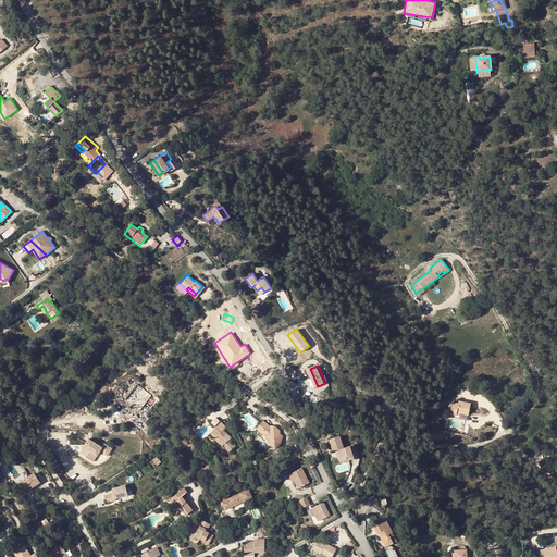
[(459,403),(453,401),(450,413),(457,415),(457,412),(460,413),(469,415),(471,403),(459,400),(459,403)]
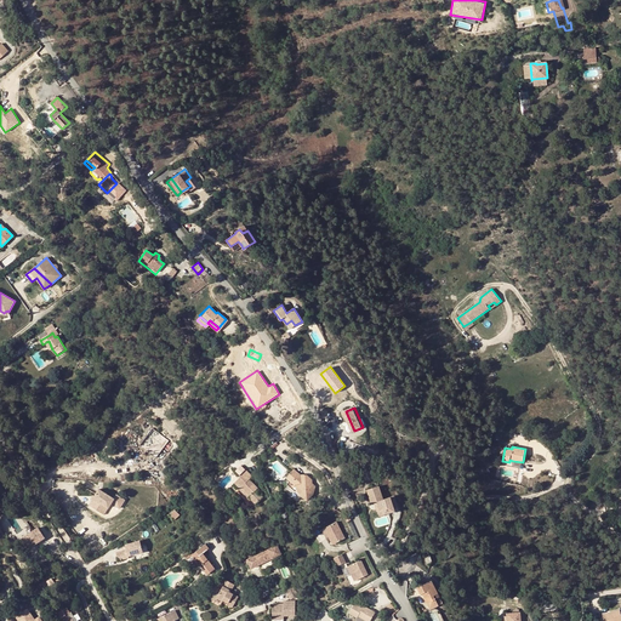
[(307,500),(313,494),(311,493),(315,488),(311,484),(312,483),(312,480),(306,476),(303,476),(302,477),(294,469),(286,478),(290,480),(291,482),(290,484),(296,489),(297,488),(298,488),(302,491),(303,491),(301,495),(307,500)]
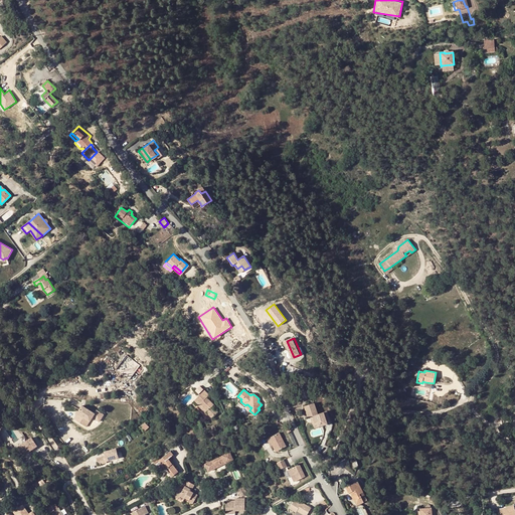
[(195,400),(199,404),(200,403),(208,410),(206,411),(212,417),(218,412),(212,406),(214,404),(207,397),(209,394),(204,390),(195,400)]
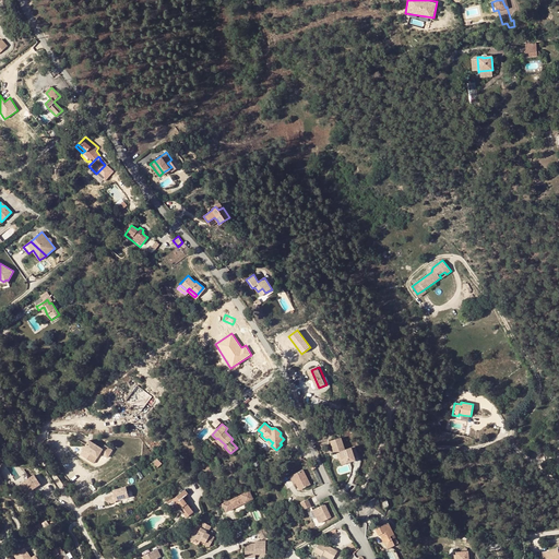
[(262,433),(261,432),(258,436),(266,442),(269,439),(268,439),(266,440),(261,436),(262,433)]
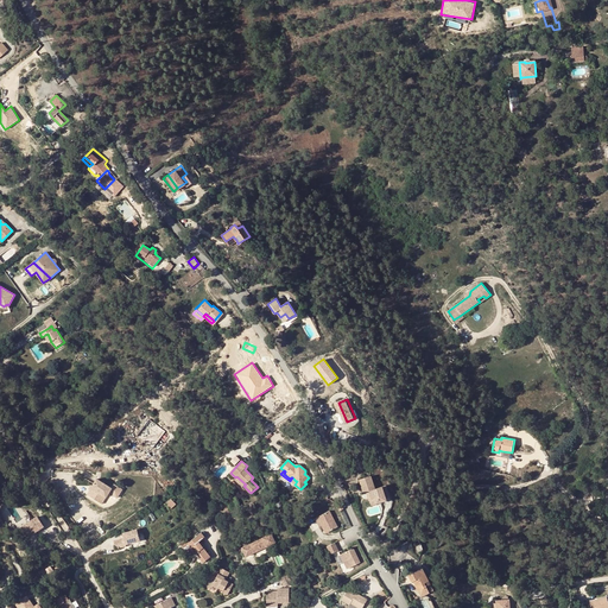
[(261,479),(260,483),(267,486),(270,476),(260,475),(260,479),(261,479)]
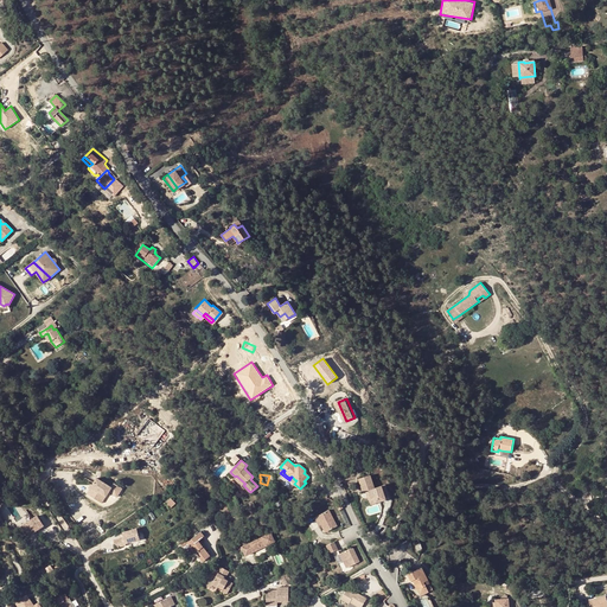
[(370,474),(358,478),(363,491),(365,490),(368,490),(370,497),(374,496),(375,502),(385,498),(383,493),(388,492),(384,484),(374,487),(370,474)]
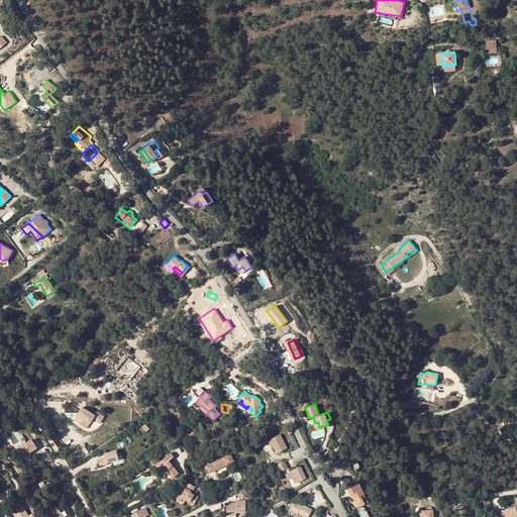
[(200,406),(199,406),(207,414),(207,413),(209,412),(201,405),(200,406)]
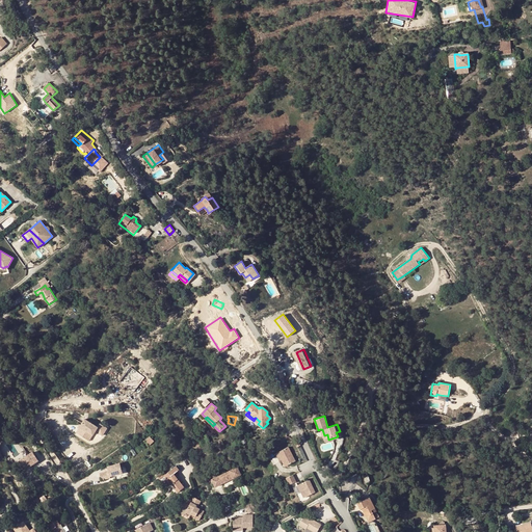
[(85,420),(81,426),(80,425),(78,428),(79,429),(77,433),(89,442),(96,431),(103,435),(107,428),(100,424),(98,427),(85,420)]
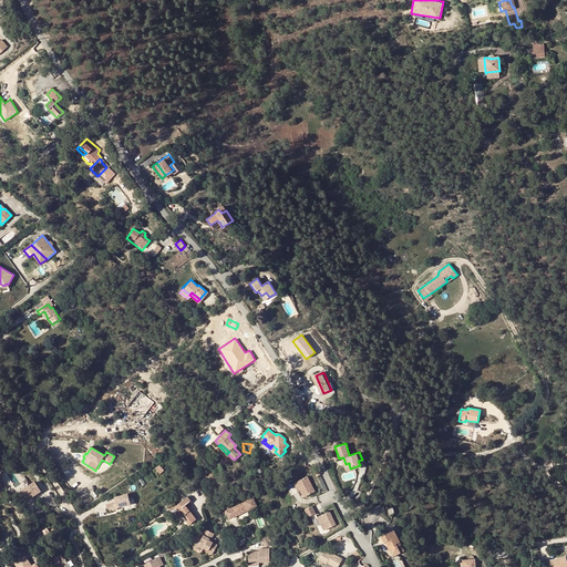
[(343,457),(341,457),(346,470),(350,468),(349,463),(346,464),(343,457)]
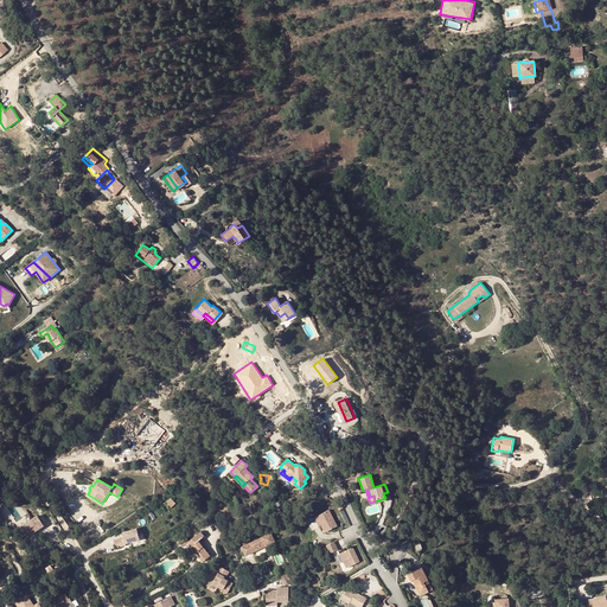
[(166,502),(171,508),(176,504),(171,498),(166,502)]
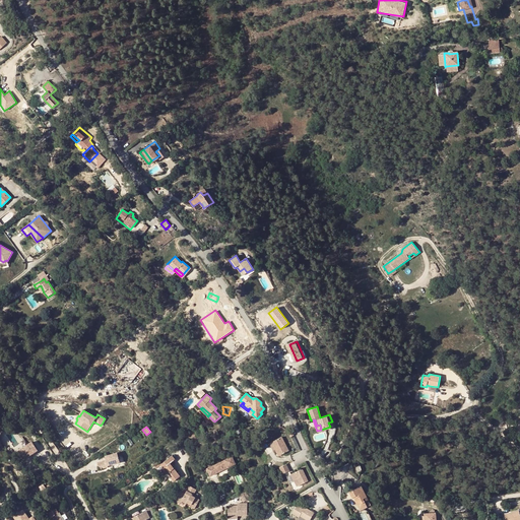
[(281,437),(271,442),(275,449),(278,456),(288,451),(281,437)]
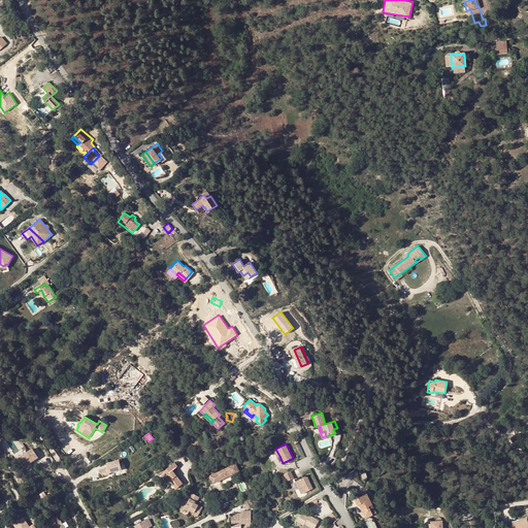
[(33,450),(18,459),(23,467),(38,458),(33,450)]
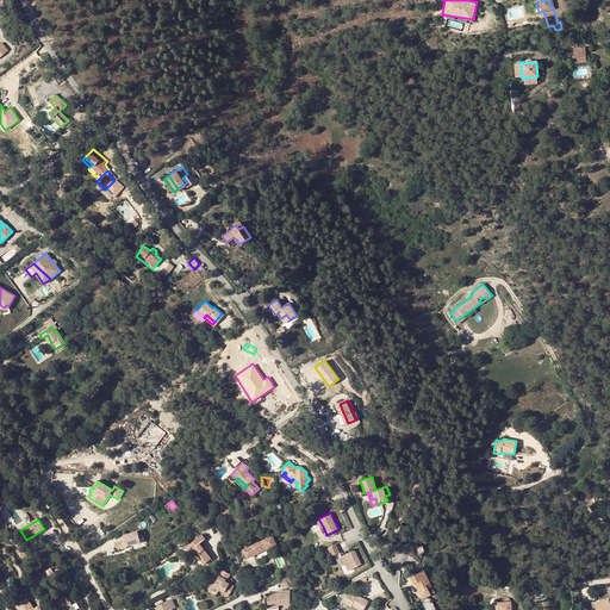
[(124,539),(114,542),(117,551),(126,547),(126,546),(141,541),(137,531),(123,536),(124,539)]
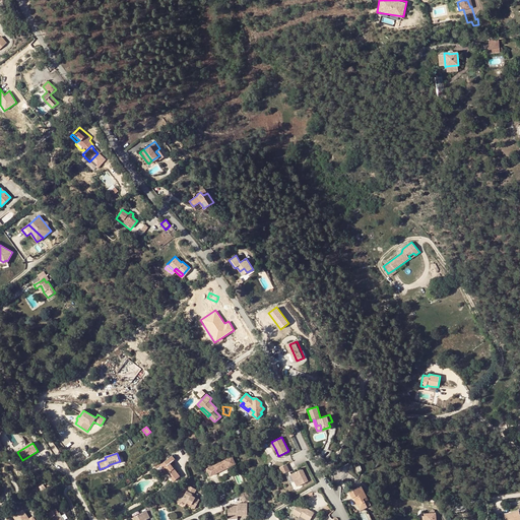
[(164,468),(163,469),(167,474),(169,471),(173,476),(171,477),(174,481),(180,476),(170,463),(175,459),(172,456),(160,464),(164,468)]
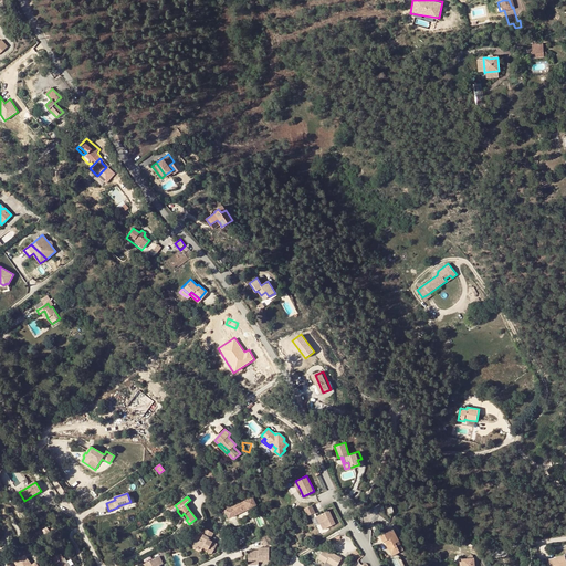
[(253,498),(226,511),(229,519),(257,505),(253,498)]
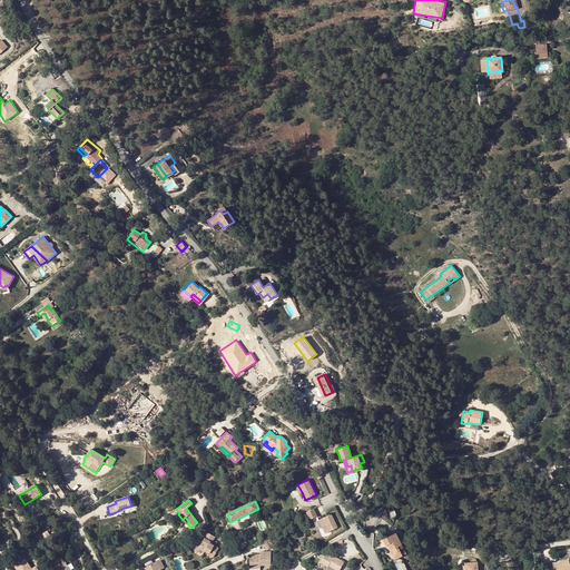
[(312,510),(306,513),(310,520),(317,517),(313,509),(312,510)]
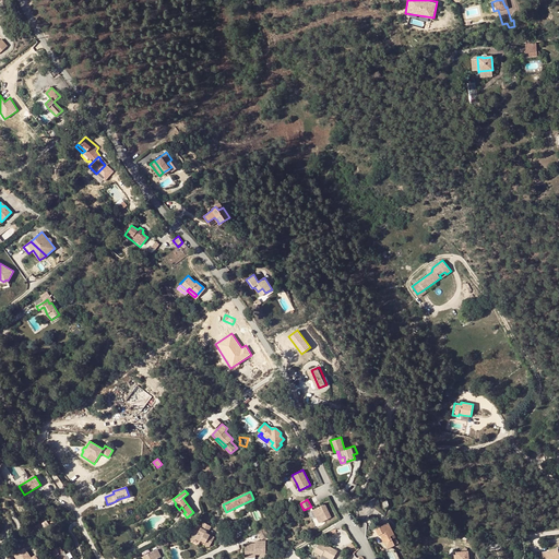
[(312,510),(319,523),(331,518),(325,507),(324,504),(323,504),(312,510)]
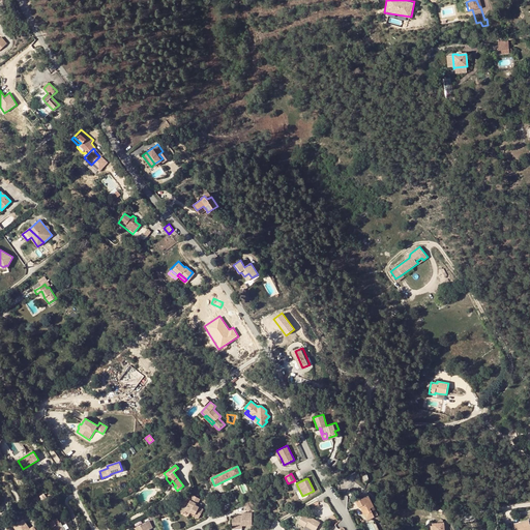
[(196,501),(198,502),(200,499),(193,495),(187,503),(183,501),(178,508),(184,511),(189,513),(190,512),(194,514),(193,517),(197,519),(202,509),(196,506),(195,505),(196,501)]
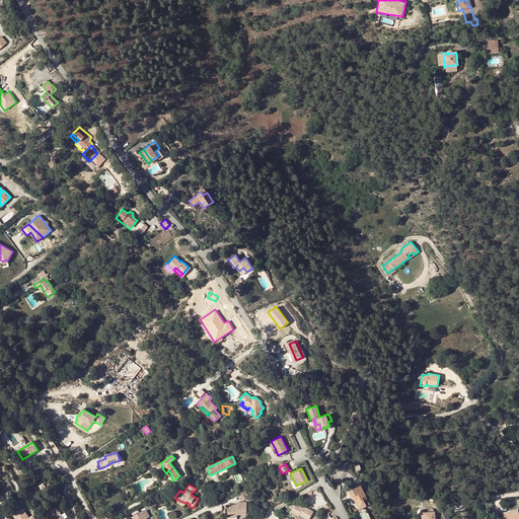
[(362,498),(366,496),(360,486),(349,491),(352,497),(353,496),(357,505),(364,501),(362,498)]
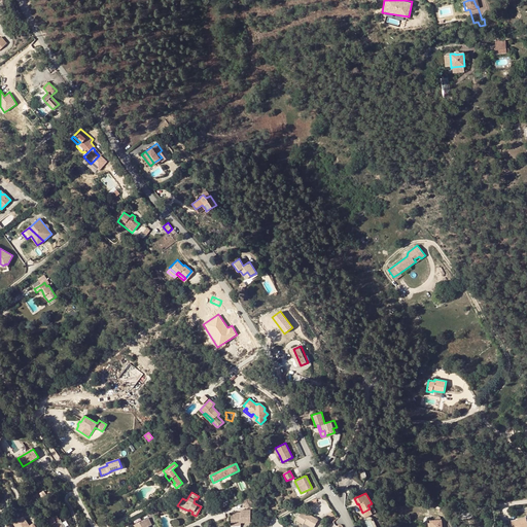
[(248,499),(243,501),(247,508),(250,506),(250,508),(253,507),(249,498),(248,499)]
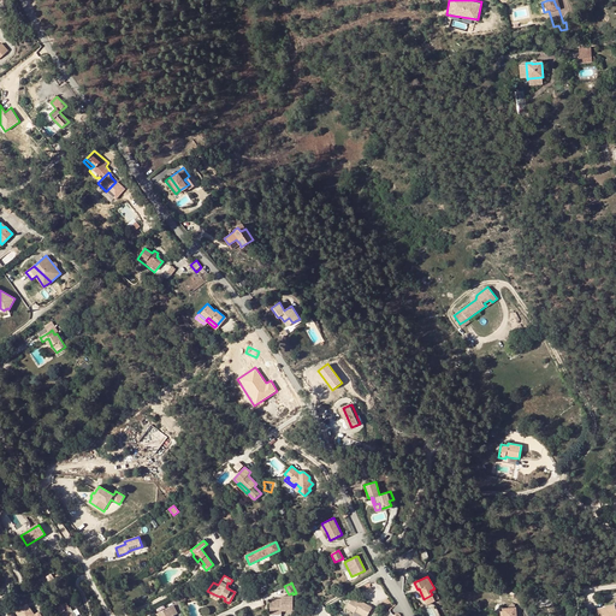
[(432,594),(424,599),(426,604),(439,598),(434,588),(430,591),(432,594)]
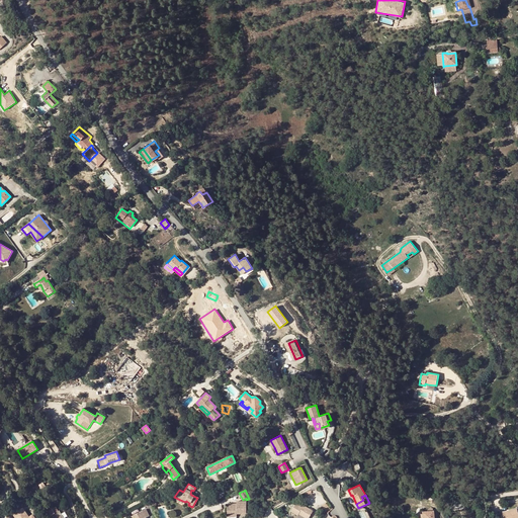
[(237,504),(228,504),(228,517),(237,517),(237,514),(246,514),(247,502),(237,502),(237,504)]
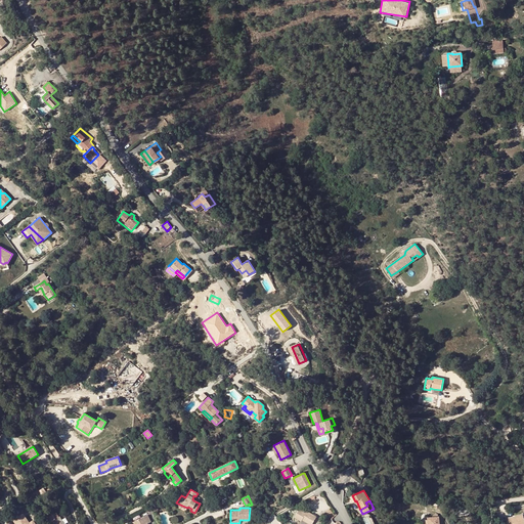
[(300,509),(295,517),(301,521),(302,520),(303,519),(311,523),(312,523),(316,517),(307,512),(306,513),(300,509)]
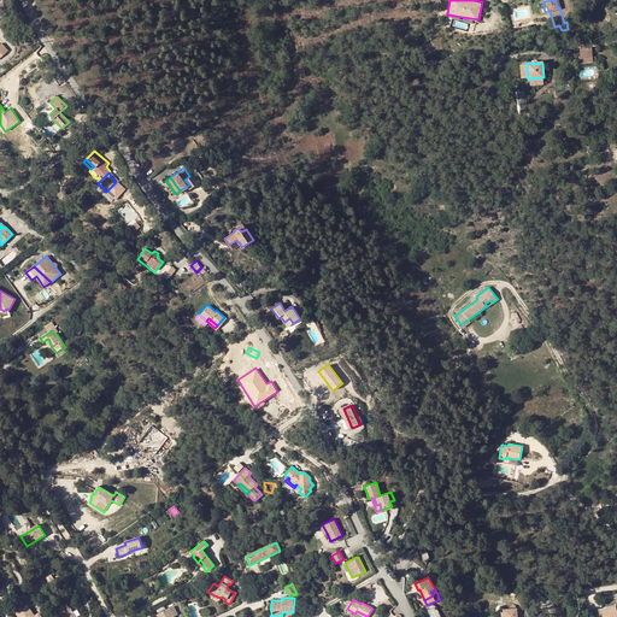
[(66,603),(57,609),(60,613),(63,616),(75,616),(76,616),(70,607),(69,607),(66,603)]
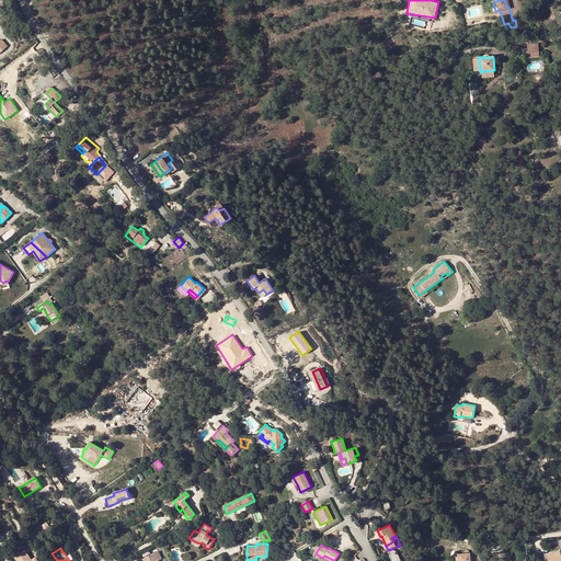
[(388,553),(390,560),(400,560),(396,551),(388,553)]
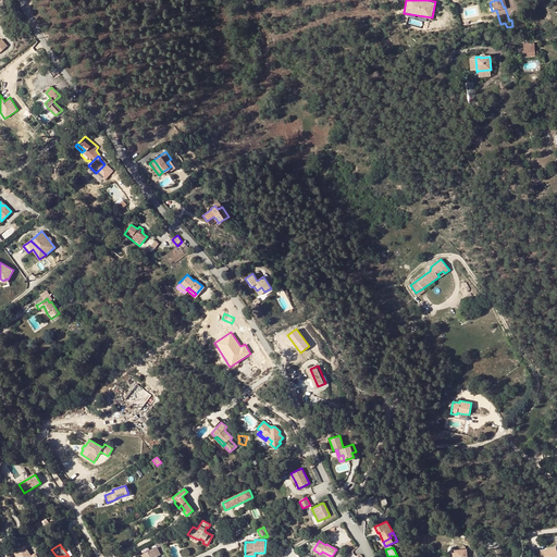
[(542,556),(556,556),(556,552),(556,547),(541,551),(542,556)]
